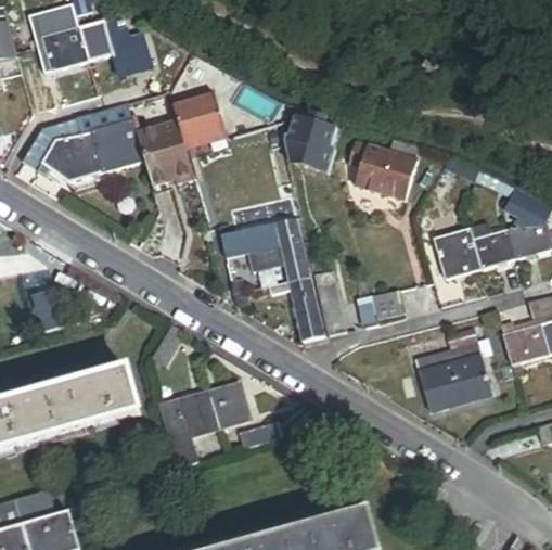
[(71,0),(74,14),(91,10),(88,0),(71,0)]
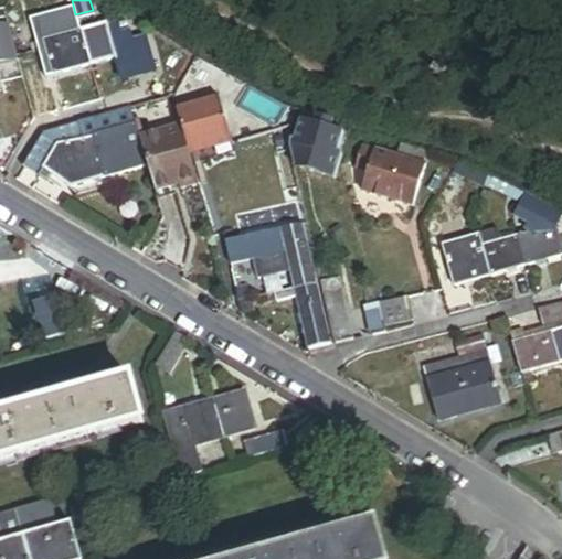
[(78,27),(75,15),(38,25),(41,38),(78,27)]
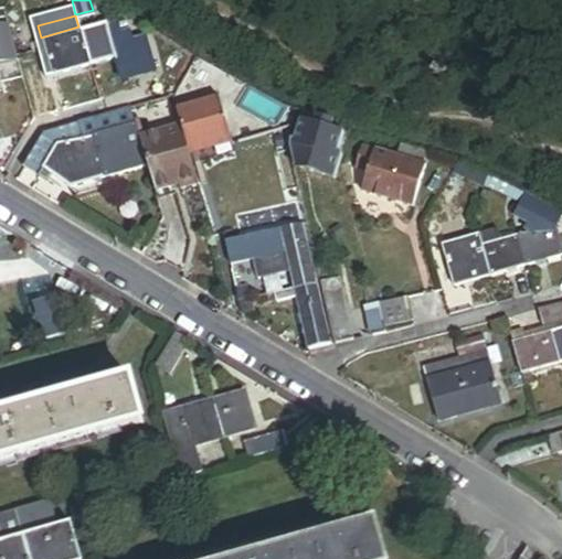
[(78,27),(88,61),(114,54),(110,42),(105,23),(104,20),(78,27)]
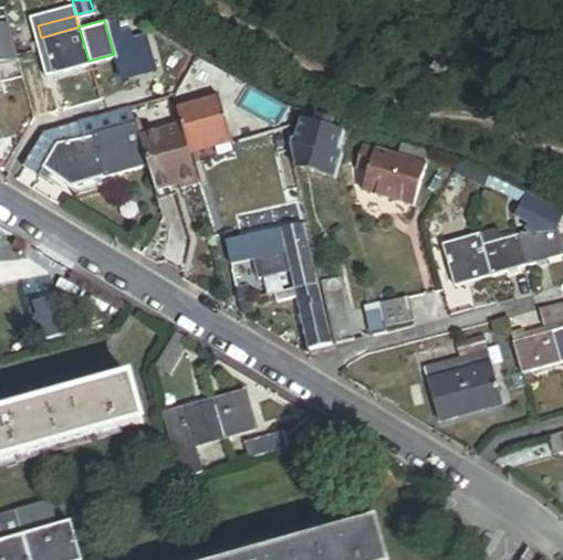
[(0,57),(17,55),(7,21),(0,22),(0,57)]
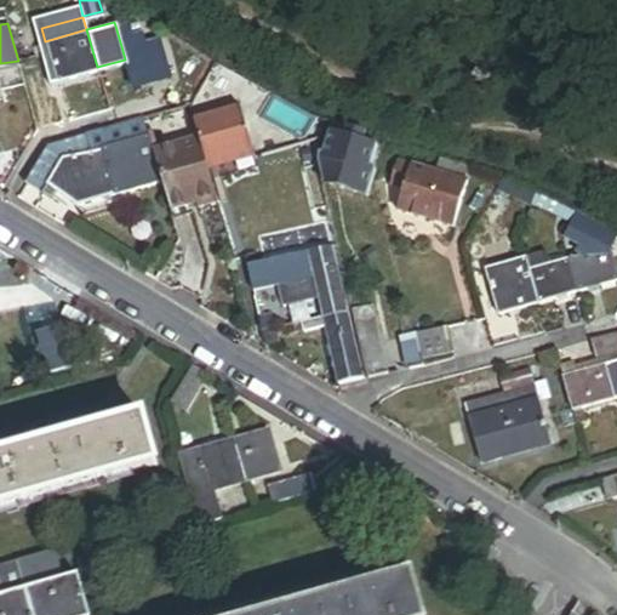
[(123,23),(115,26),(121,46),(146,39),(142,28),(126,33),(123,23)]
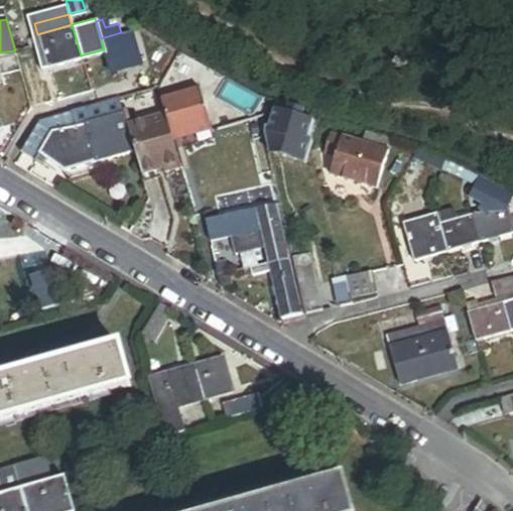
[(46,66),(81,55),(72,24),(37,34),(41,47),(45,60),(46,66)]
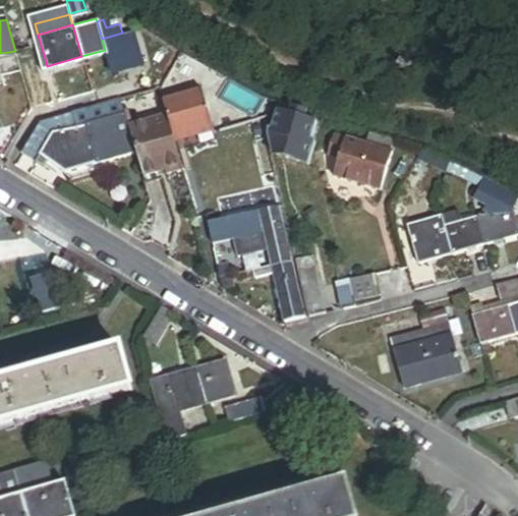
[(134,30),(122,33),(126,44),(137,40),(134,30)]
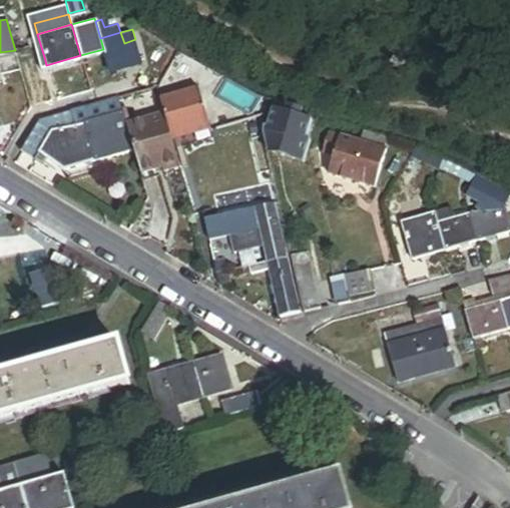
[(100,38),(103,49),(109,68),(141,58),(135,39),(124,43),(120,32),(100,38)]
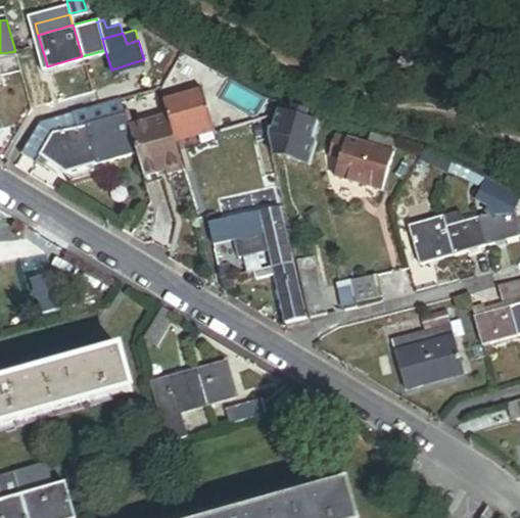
[(40,63),(46,61),(42,48),(36,50),(40,63)]
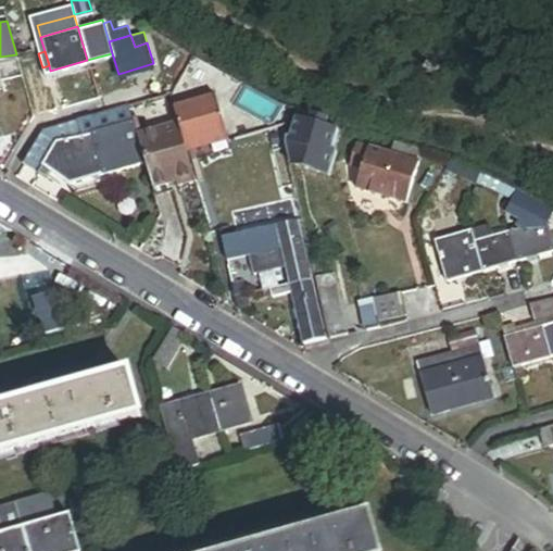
[(213,91),(173,103),(177,120),(185,146),(226,133),(213,91)]
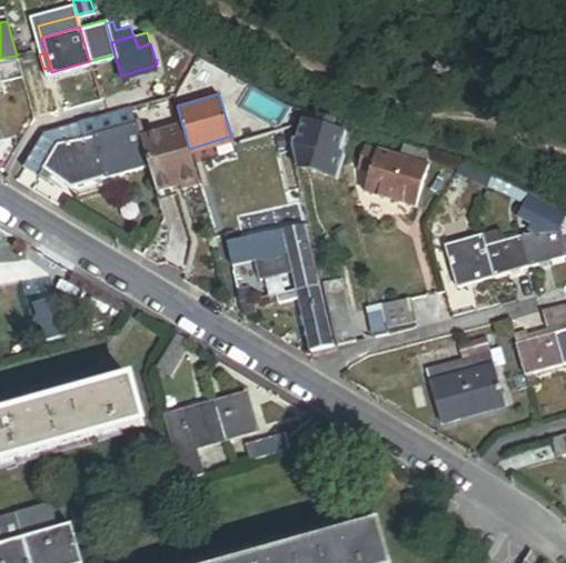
[(130,104),(105,112),(92,116),(97,132),(135,121),(130,104)]
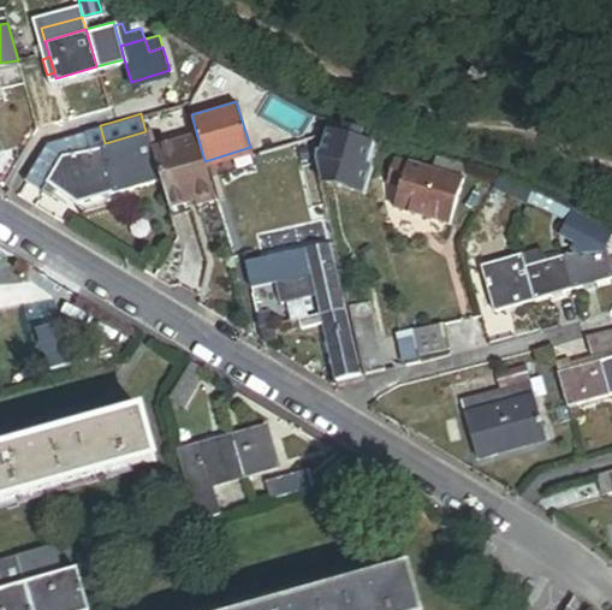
[(357,130),(327,122),(318,150),(344,158),(364,165),(372,141),(355,137),(357,130)]
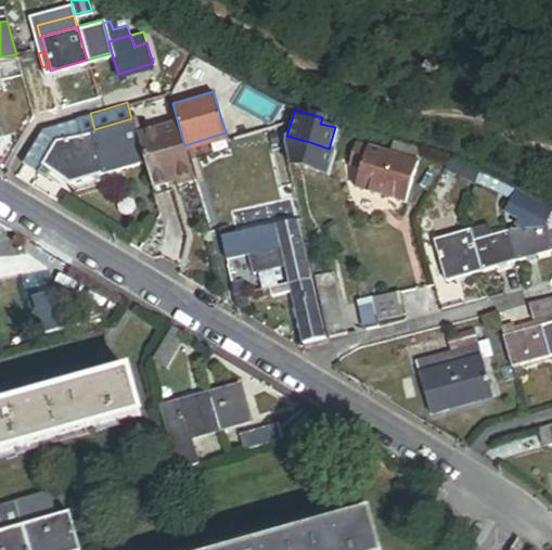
[(82,133),(78,117),(42,127),(22,162),(38,171),(43,164),(56,141),(82,133)]
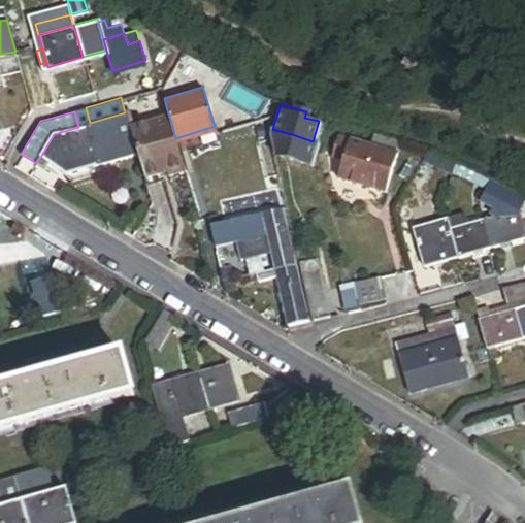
[(129,125),(125,112),(90,123),(86,124),(97,164),(137,152),(129,125)]
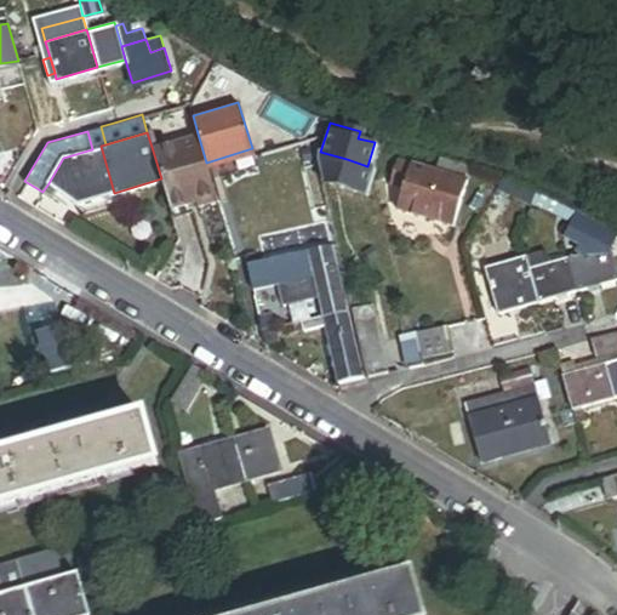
[(198,134),(152,147),(161,178),(169,208),(193,201),(194,205),(217,199),(207,168),(206,163),(198,134)]
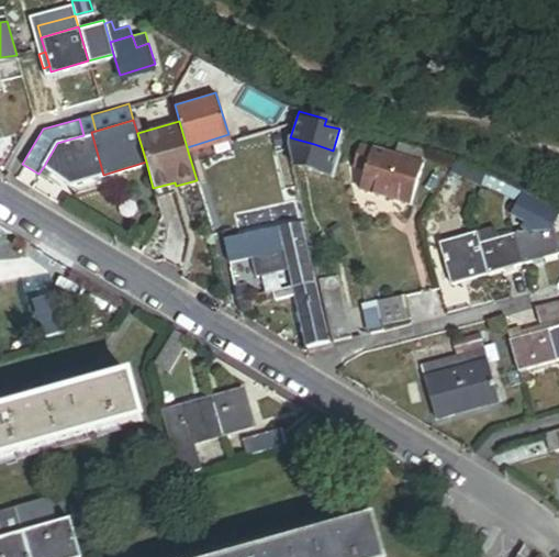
[(57,143),(44,166),(68,185),(103,175),(91,132),(84,135),(57,143)]
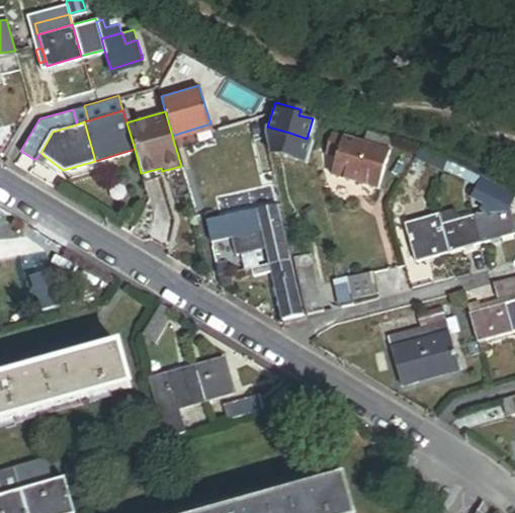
[(212,129),(210,123),(172,136),(173,140),(212,129)]
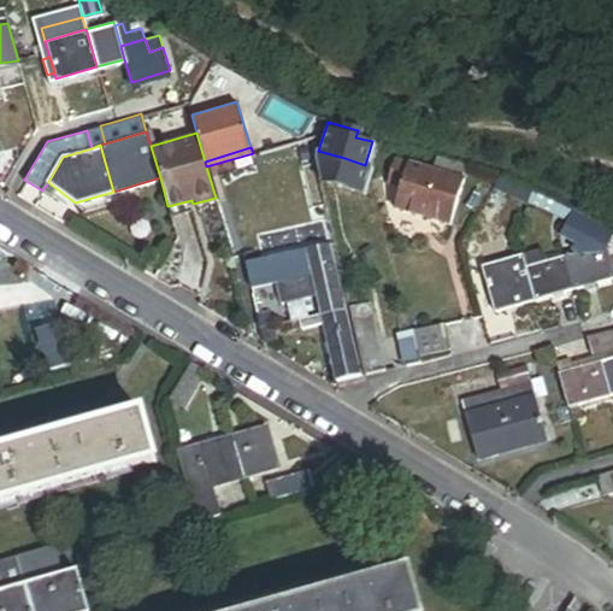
[(393,154),(385,178),(399,182),(393,205),(449,221),(464,176),(459,175),(463,164),(434,154),(430,166),(393,154)]
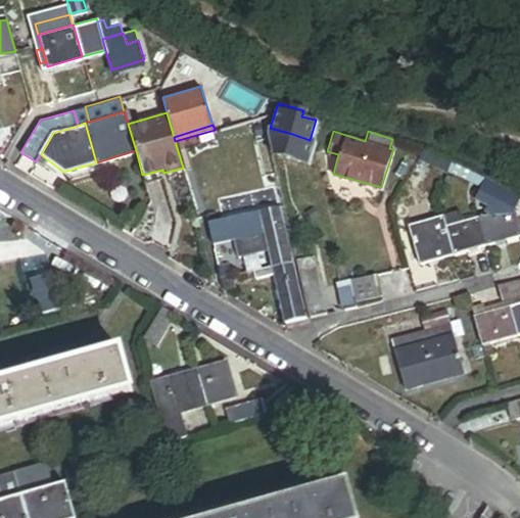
[(310,140),(292,134),(288,148),(306,154),(311,140),(310,140)]
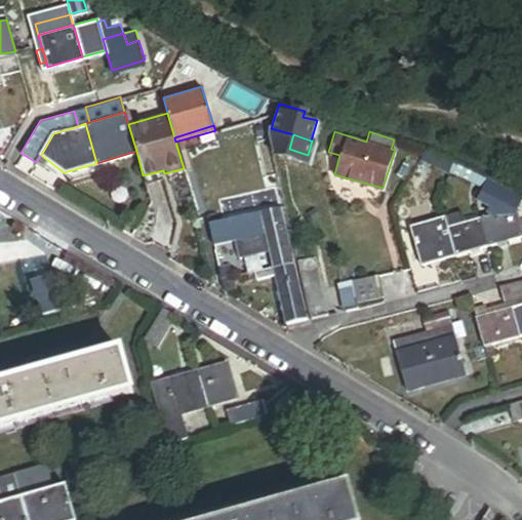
[(423,146),(404,181),(417,189),(433,161),(451,170),(455,162),(423,146)]
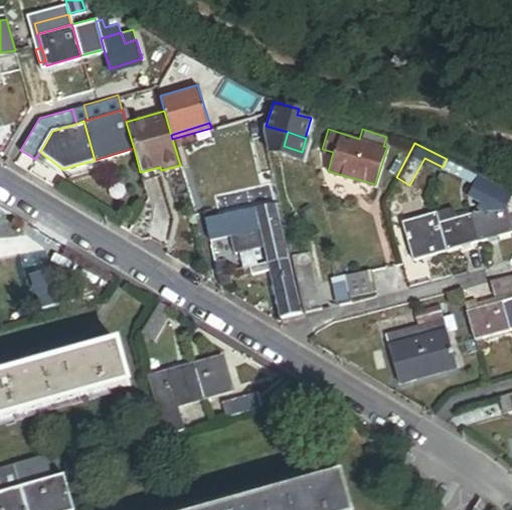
[(477,173),(447,159),(443,167),(473,181),(477,173)]
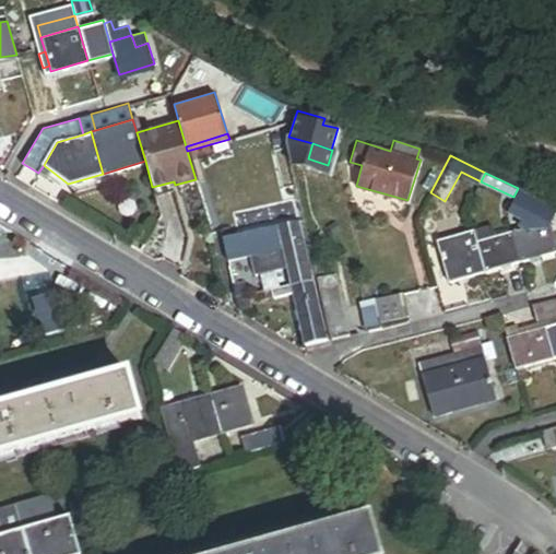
[(535,198),(518,188),(513,197),(508,205),(517,213),(530,209),(535,198)]
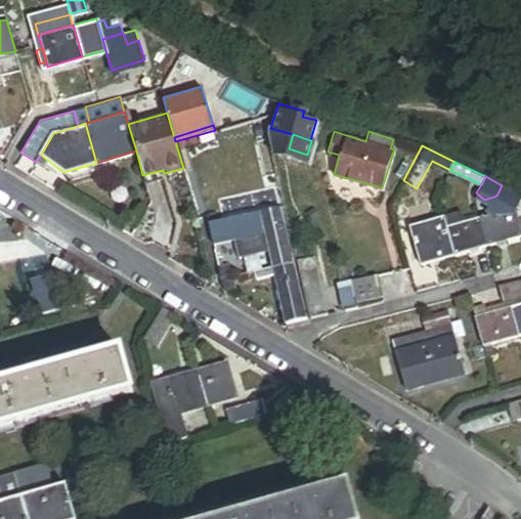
[(484,200),(487,213),(512,206),(508,192),(496,196),(484,200)]
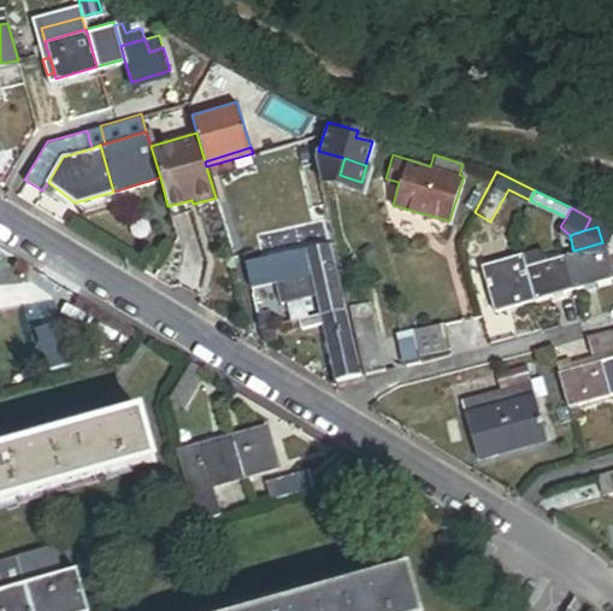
[(288,230),(271,235),(273,250),(292,245),(288,230)]
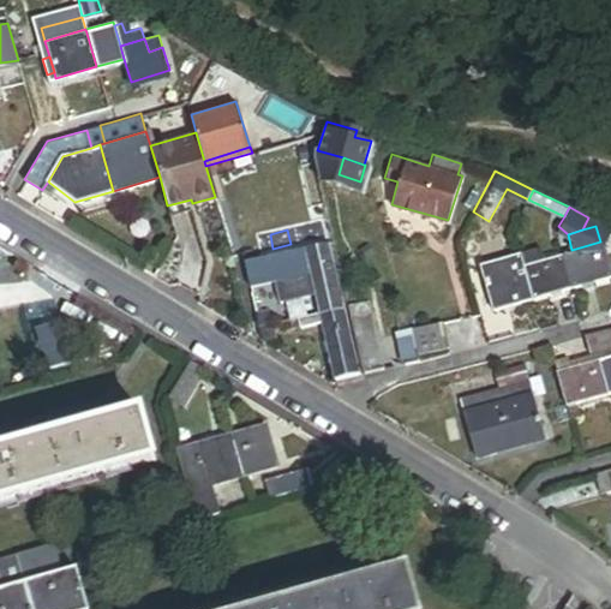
[(342,306),(328,240),(303,246),(309,273),(317,312),(342,306)]
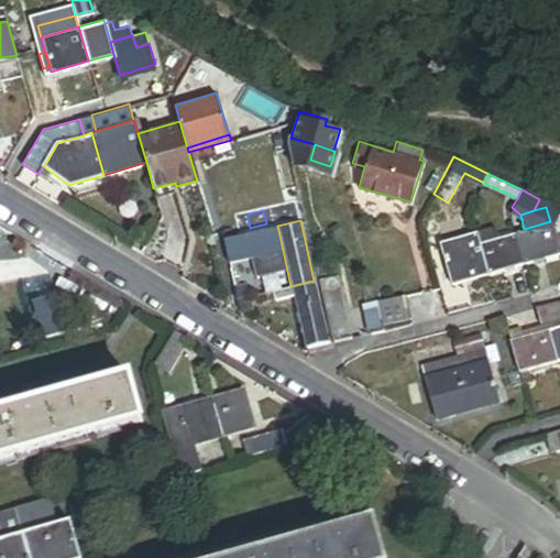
[(524,229),(514,232),(522,262),(558,251),(550,221),(524,229)]
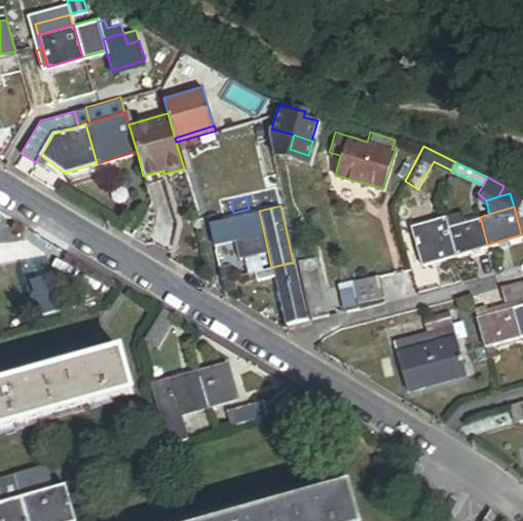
[(442,215),(445,226),(463,221),(460,210),(442,215)]
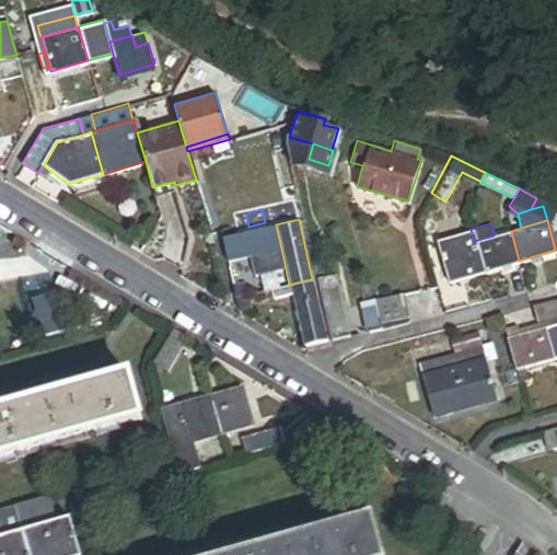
[(256,229),(221,236),(225,259),(281,249),(276,224),(256,229)]
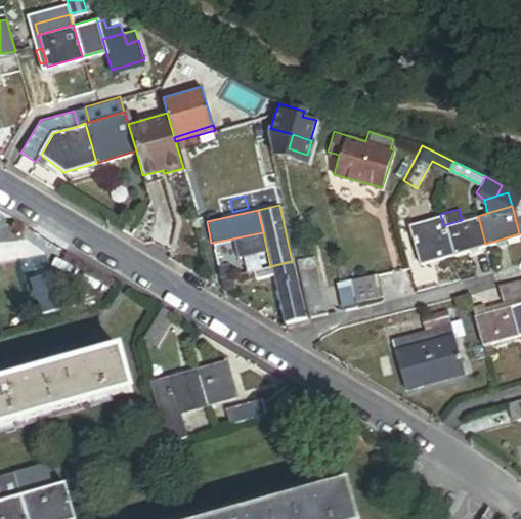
[(443,225),(440,214),(408,225),(419,262),(451,253),(443,225)]
